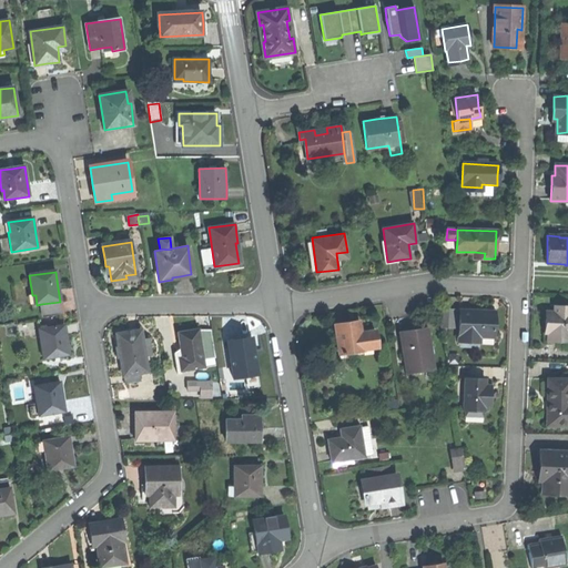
[(62,315),(60,302),(41,304),(43,318),(62,315)]
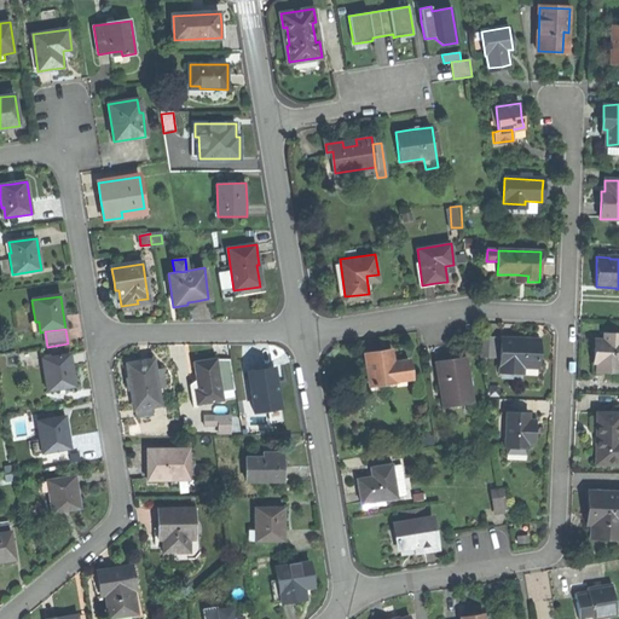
[(597,364),(596,371),(605,371),(606,369),(618,369),(618,334),(603,334),(603,339),(595,339),(595,352),(594,363),(597,364)]
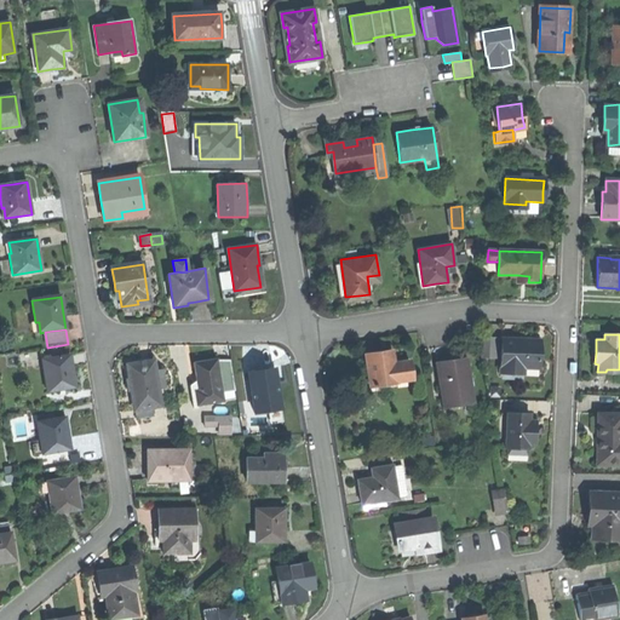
[(505,339),(501,373),(515,374),(516,367),(526,368),(540,369),(541,357),(543,343),(505,339)]
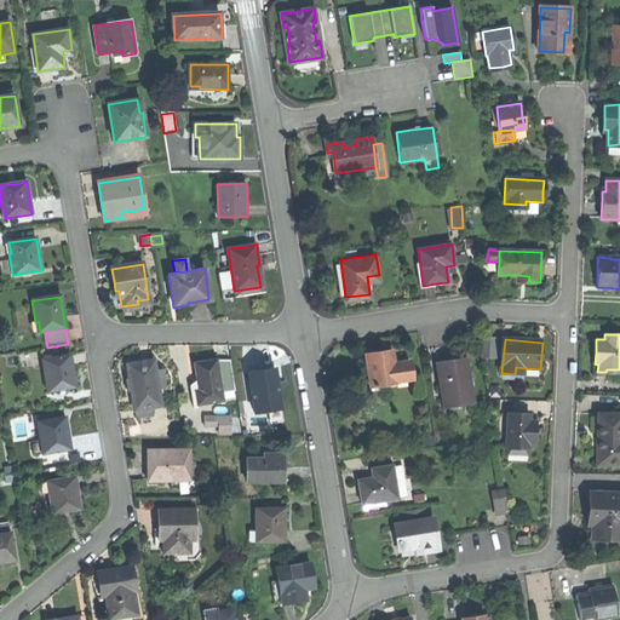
[(378,352),(366,355),(371,385),(412,379),(409,361),(394,365),(391,351),(378,352)]
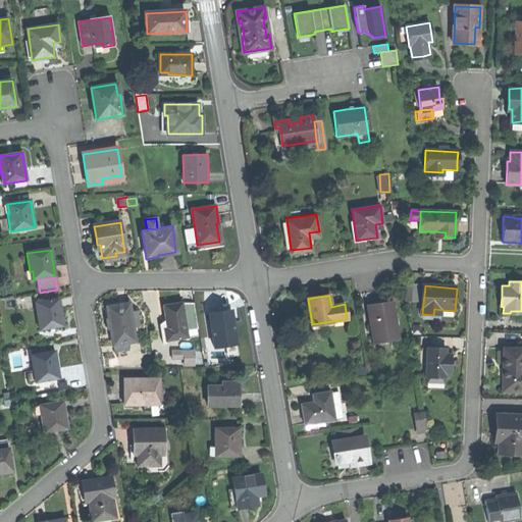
[(37,313),(40,331),(63,327),(61,313),(59,300),(38,303),(39,313),(37,313)]
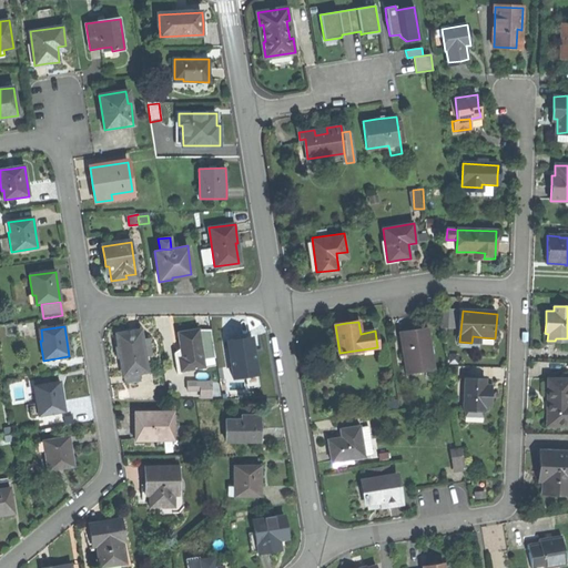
[(412,328),(399,330),(404,358),(408,357),(411,372),(434,368),(429,343),(425,344),(422,326),(412,328)]
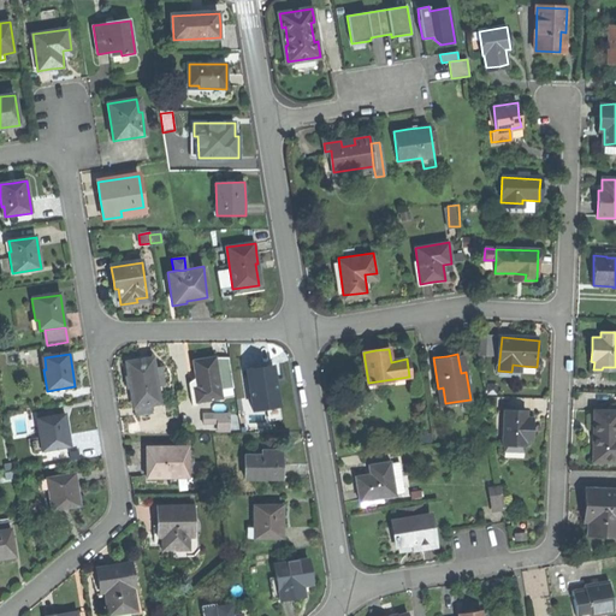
[(203,359),(194,361),(199,388),(195,389),(197,402),(221,397),(214,357),(203,359)]
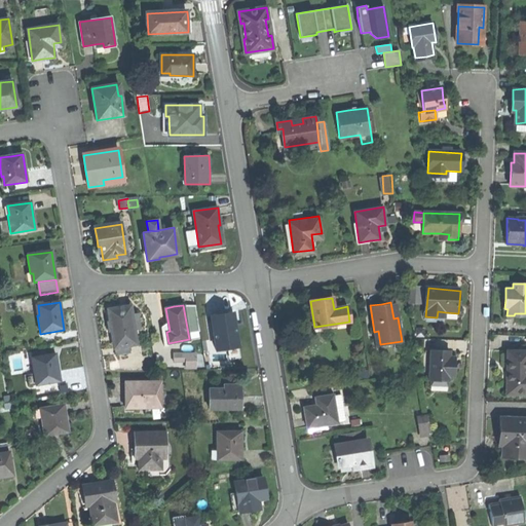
[(130,307),(108,310),(111,330),(114,347),(129,345),(137,344),(134,330),(132,314),(130,307)]
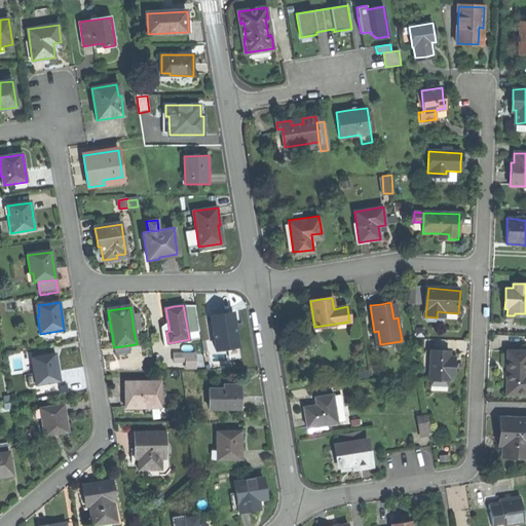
[(211,314),(216,348),(238,345),(237,337),(235,328),(232,329),(230,311),(211,314)]
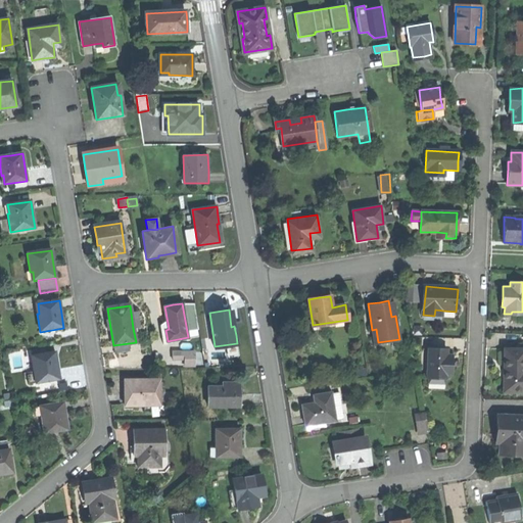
[(130,351),(129,343),(113,345),(114,353),(130,351)]
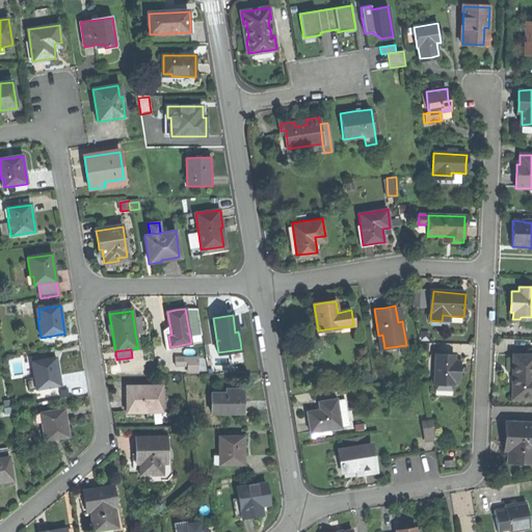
[(435,354),(432,384),(433,384),(451,387),(451,382),(456,383),(457,373),(458,364),(453,363),(454,356),(435,354)]
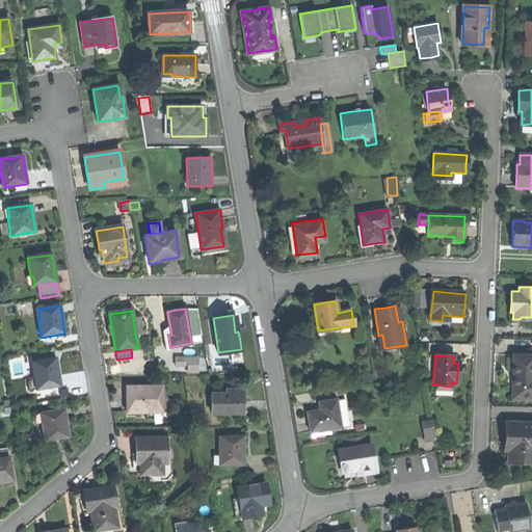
[(511,398),(531,398),(531,354),(513,354),(512,376),(511,398)]
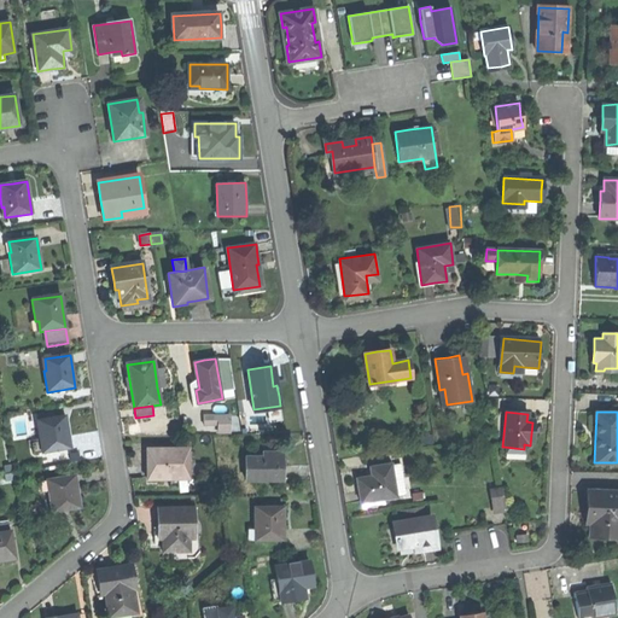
[(217,417),(217,431),(239,431),(239,415),(217,417)]
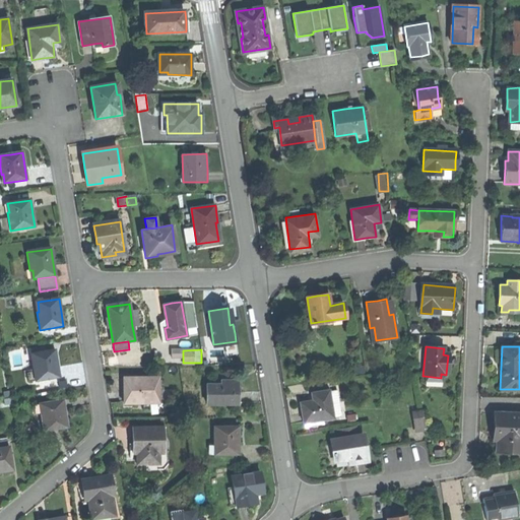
[(37,381),(59,378),(57,364),(55,350),(30,354),(33,372),(36,372),(37,381)]
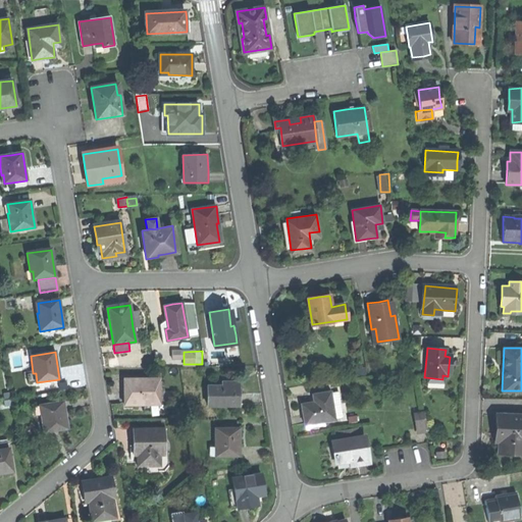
[(123,406),(159,405),(158,378),(123,379),(123,394),(123,406)]
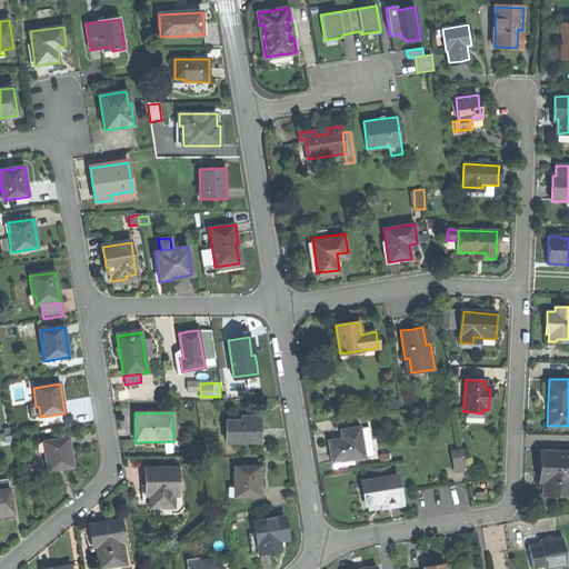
[(226,421),(227,442),(261,441),(260,429),(260,417),(249,417),(249,420),(226,421)]
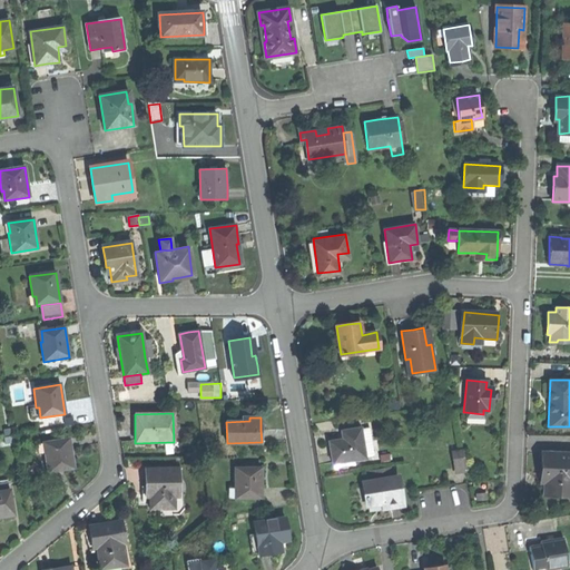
[(342,438),(327,440),(330,453),(332,463),(333,463),(353,460),(365,458),(364,457),(360,428),(360,426),(341,430),(342,438)]
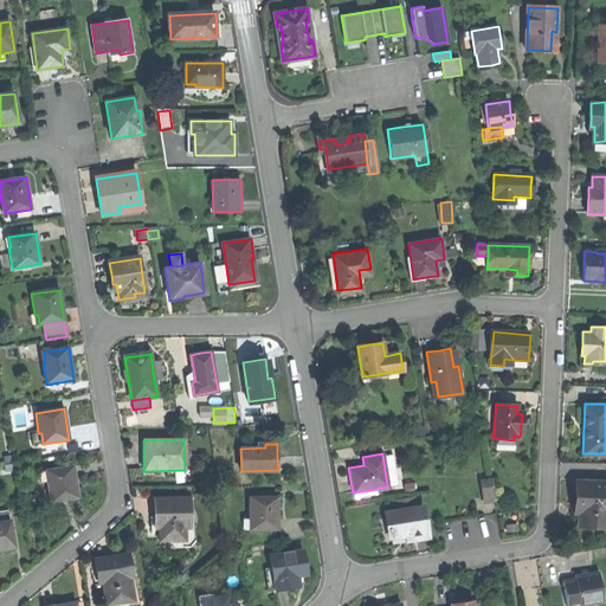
[(392,453),(382,455),(387,485),(397,483),(392,453)]
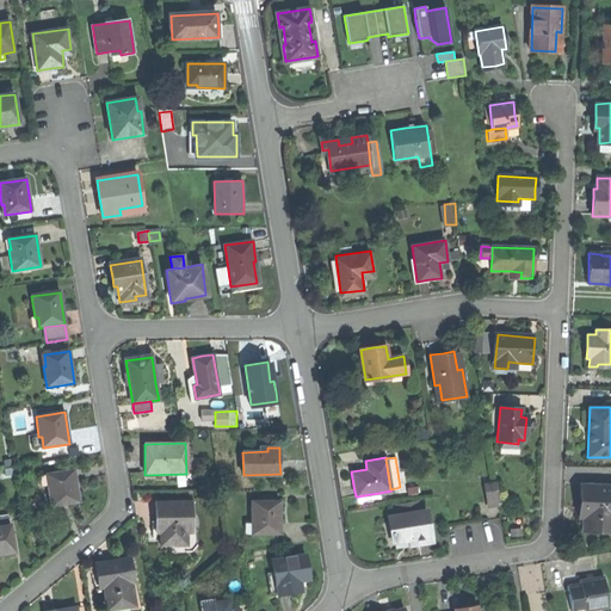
[(48,487),(50,507),(63,505),(79,503),(74,471),(48,475),(49,486),(48,487)]
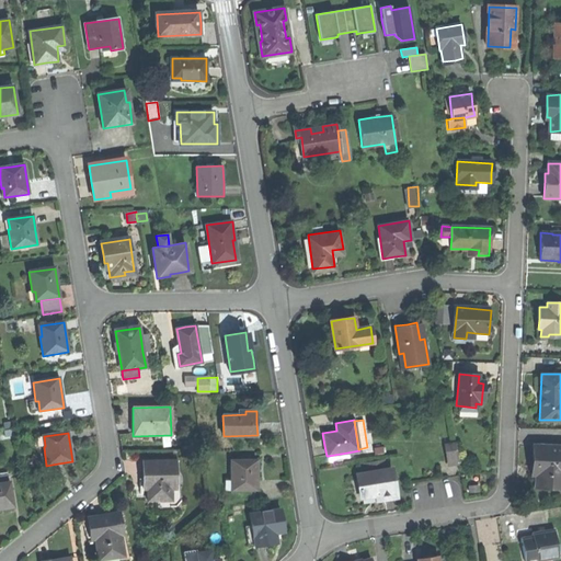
[(444,444),(447,464),(458,461),(455,443),(454,443),(444,444)]
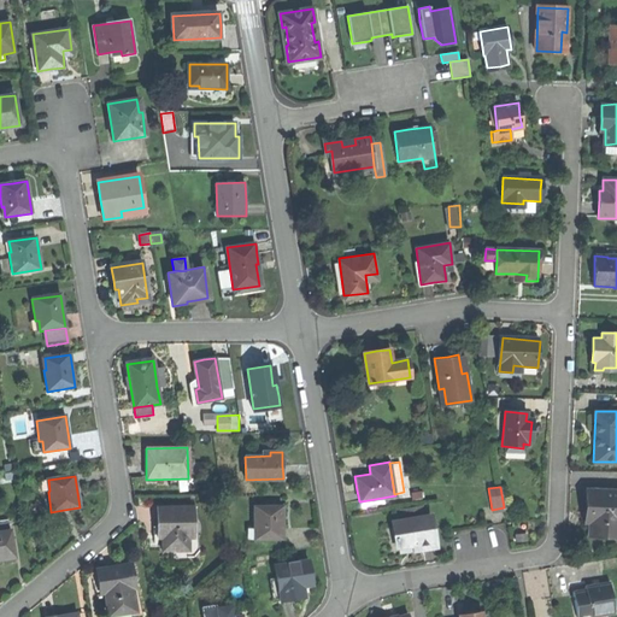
[(587,507),(586,522),(592,522),(591,536),(616,536),(616,491),(587,491),(587,507)]
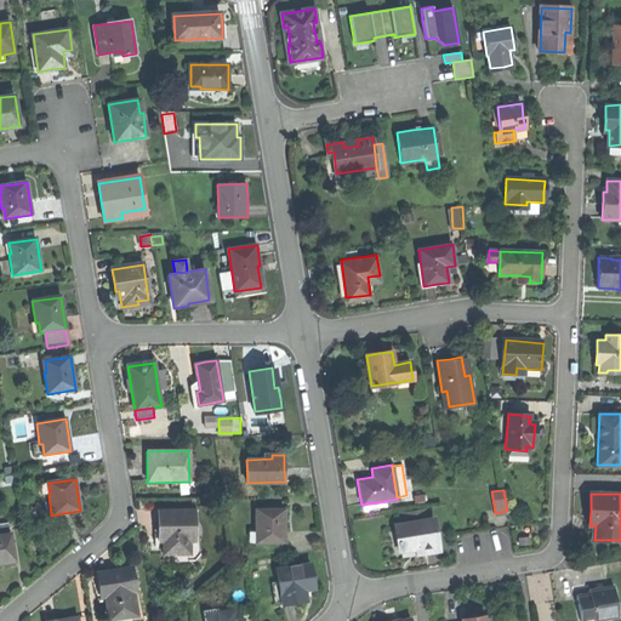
[(258,530),(258,542),(285,542),(285,527),(285,510),(256,510),(256,530),(258,530)]
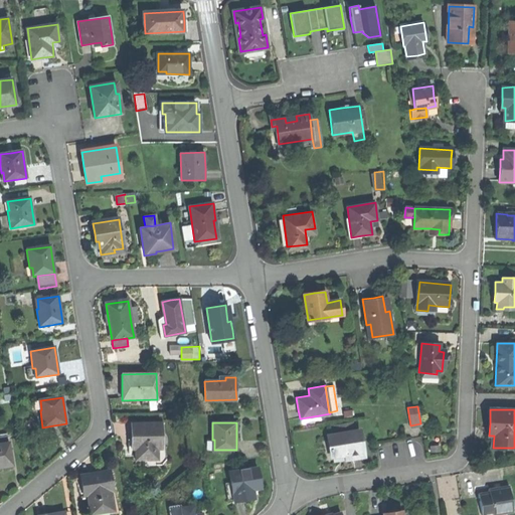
[(161,423),(131,423),(131,432),(131,441),(135,441),(136,461),(157,461),(157,441),(162,441),(161,423)]
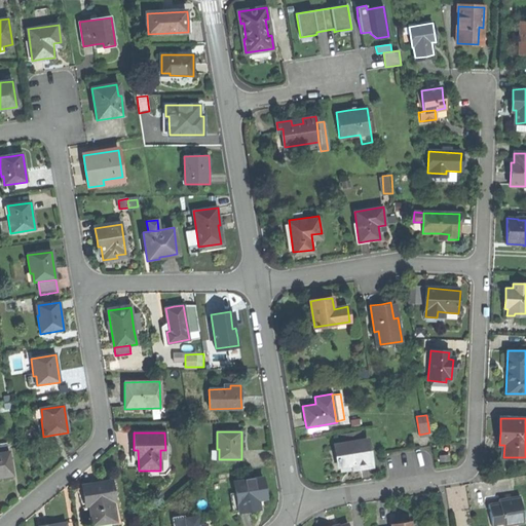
[(335,444),(338,464),(350,463),(359,461),(360,466),(371,464),(367,439),(335,444)]
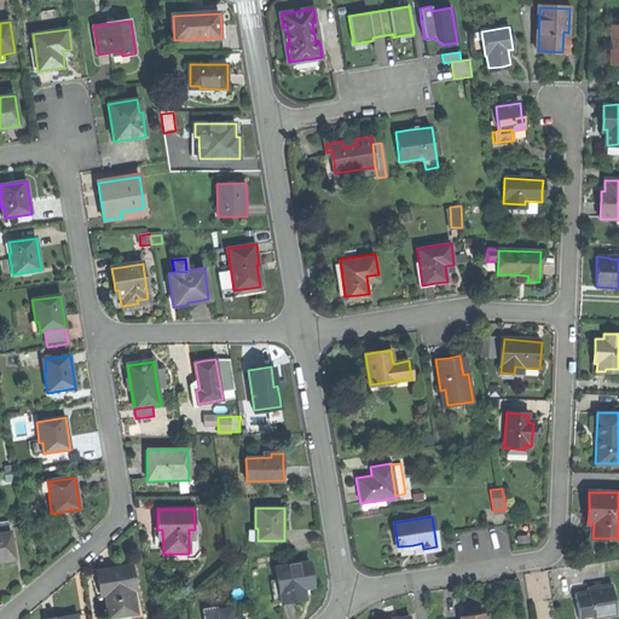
[(12,533),(0,534),(0,563),(5,562),(16,561),(12,533)]
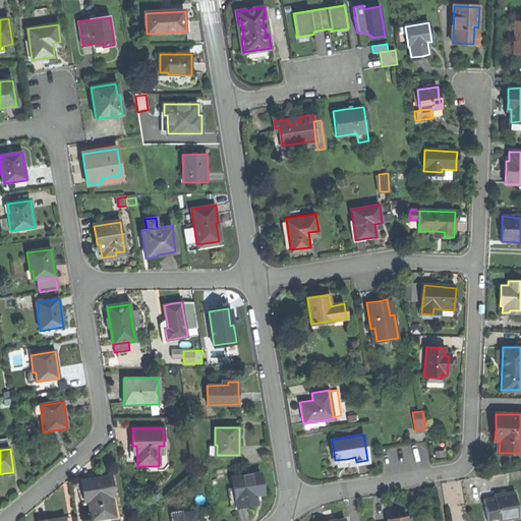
[(231,477),(237,508),(247,506),(257,504),(255,491),(264,489),(261,472),(231,477)]
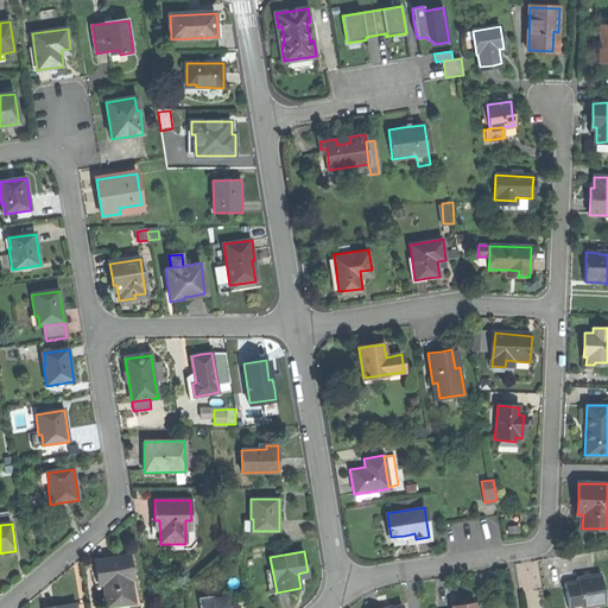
[(111,563),(95,564),(97,580),(102,578),(106,600),(115,599),(116,606),(130,605),(128,594),(131,594),(130,581),(132,580),(130,558),(115,559),(111,561),(111,563)]
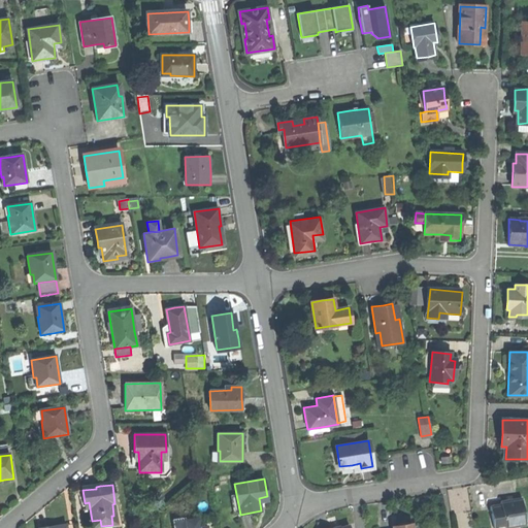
[(490,507),(493,527),(497,527),(497,525),(504,524),(505,527),(525,525),(521,500),(515,501),(514,496),(499,498),(500,506),(496,506),(490,507)]
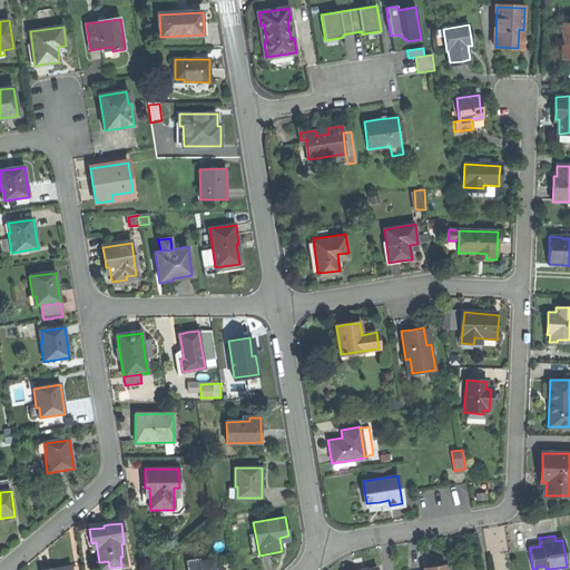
[(187,569),(190,569),(189,563),(199,562),(199,557),(186,559),(187,569)]
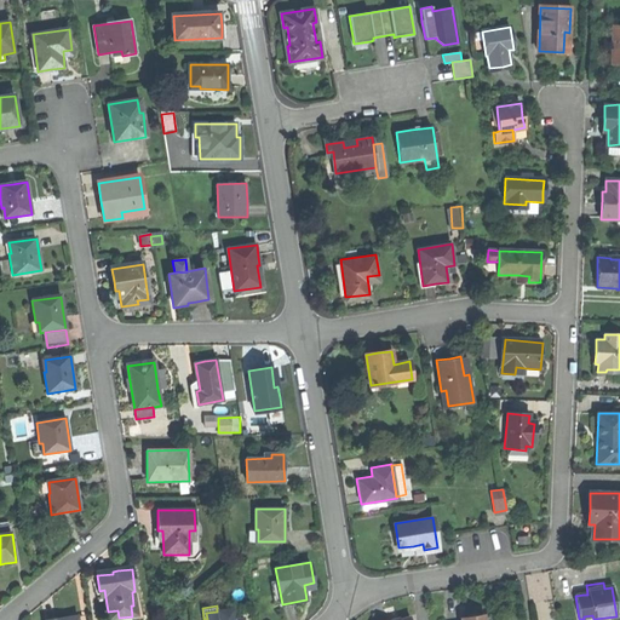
[(244,619),(244,618),(234,619),(233,609),(217,612),(206,613),(207,619),(244,619)]
